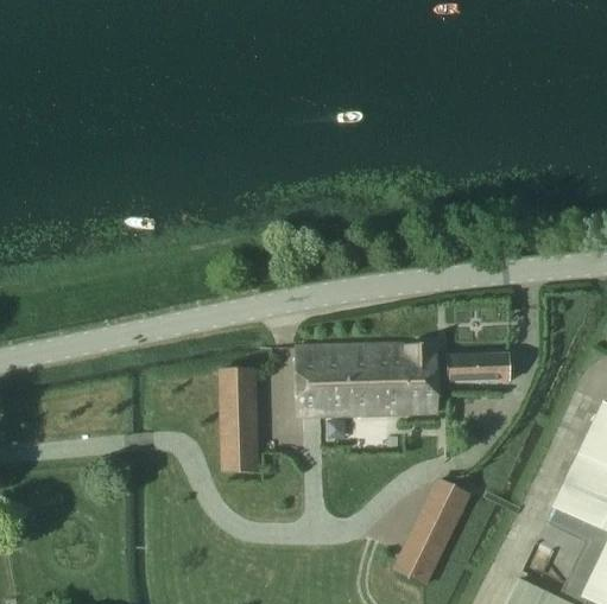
[(301,349),(299,417),(438,411),(437,379),(448,379),(447,355),(436,356),(436,342),(301,349)]
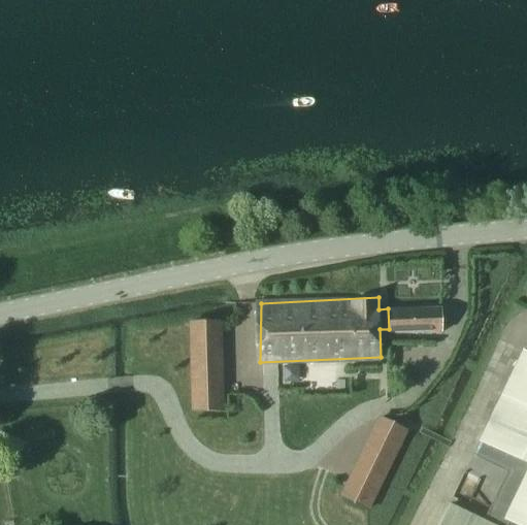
[(443,307),(388,308),(389,329),(389,331),(443,330),(443,307)]
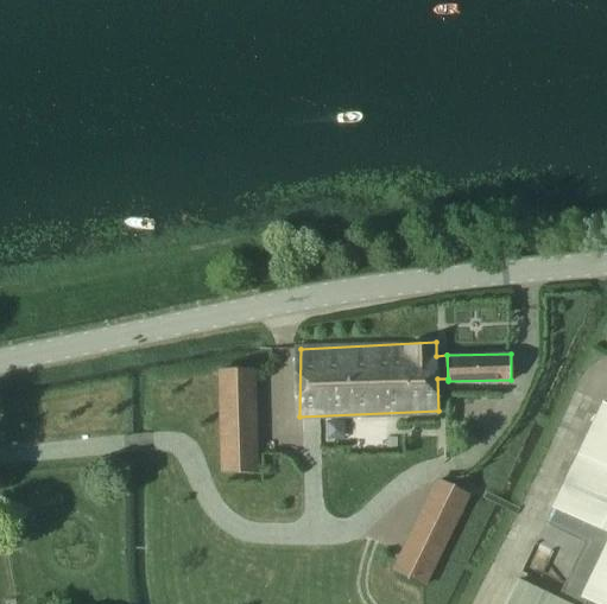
[(253,368),(220,368),(222,450),(255,449),(253,368)]
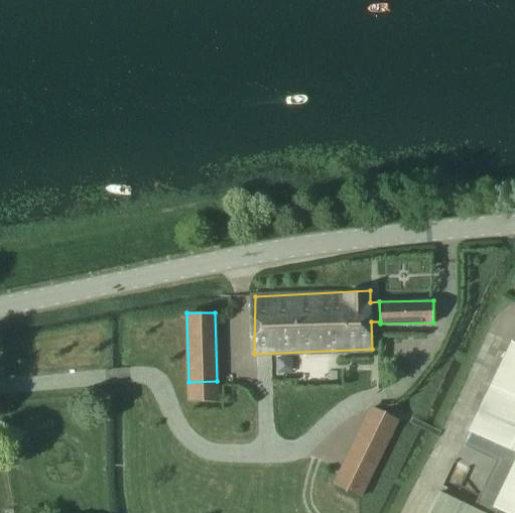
[(486,512),(438,490),(427,512),(514,512),(514,341),(512,340),(470,427),(473,429),(468,440),(503,458),(489,486),(500,491),(493,504),(497,506),(493,512),(486,512)]
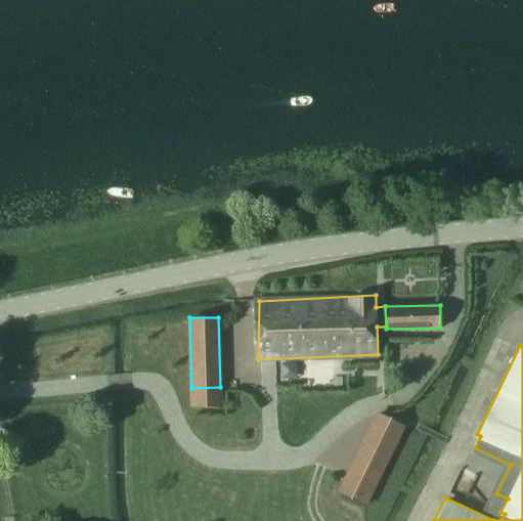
[(405,425),(377,410),(339,489),(367,504),(405,425)]
